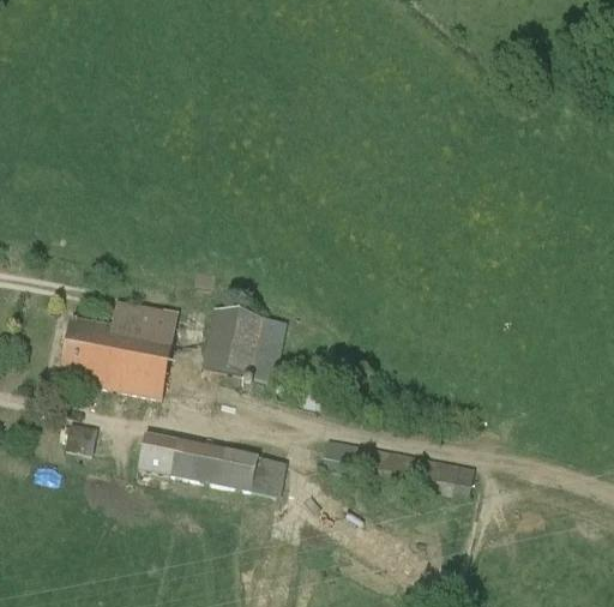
[(160,398),(173,337),(178,310),(116,298),(112,325),(72,317),(60,378),(160,398)]
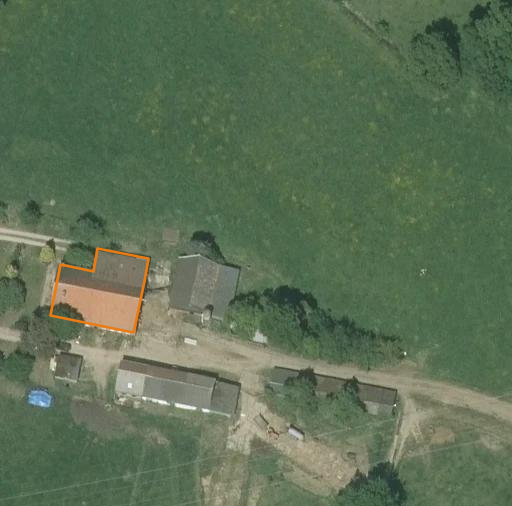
[(227,319),(236,267),(178,256),(168,306),(227,319)]
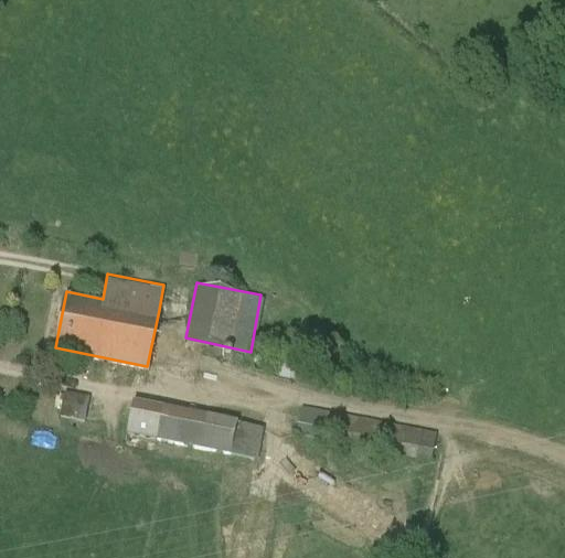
[(84,419),(89,393),(64,388),(59,414),(84,419)]
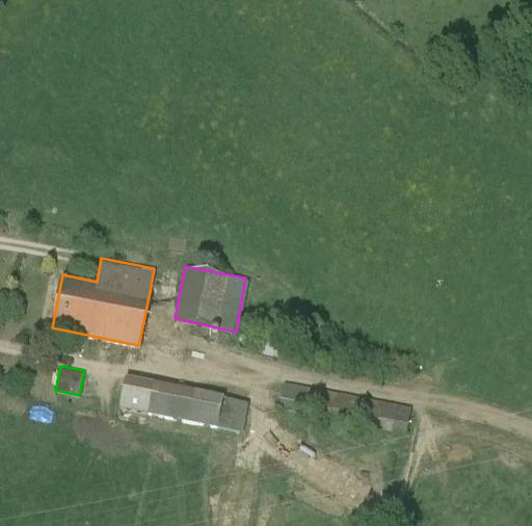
[(242,430),(247,400),(222,395),(125,375),(117,405),(242,430)]
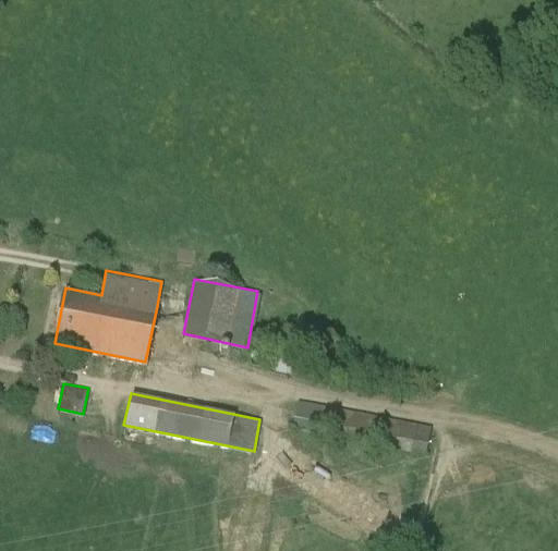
[(426,452),(431,424),(298,396),(292,426),(426,452)]
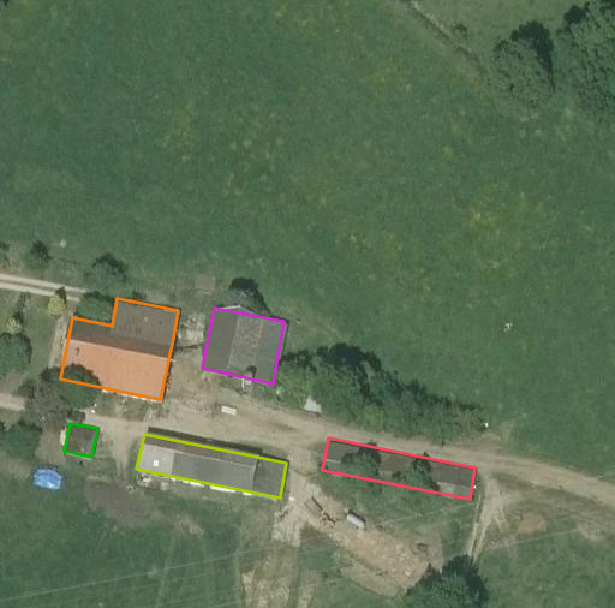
All buildings are outlined.
